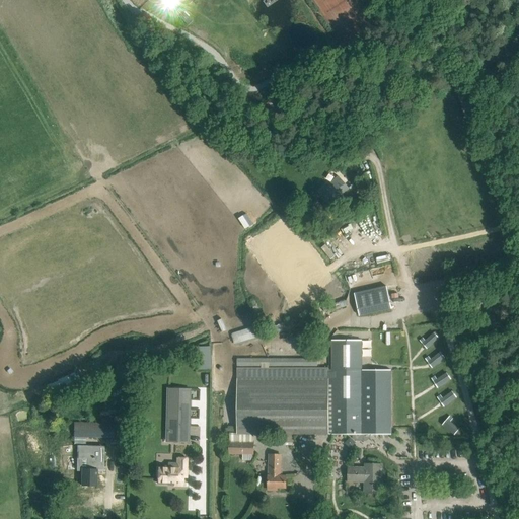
[(179,8),(175,12),(188,25),(192,21),(179,8)]
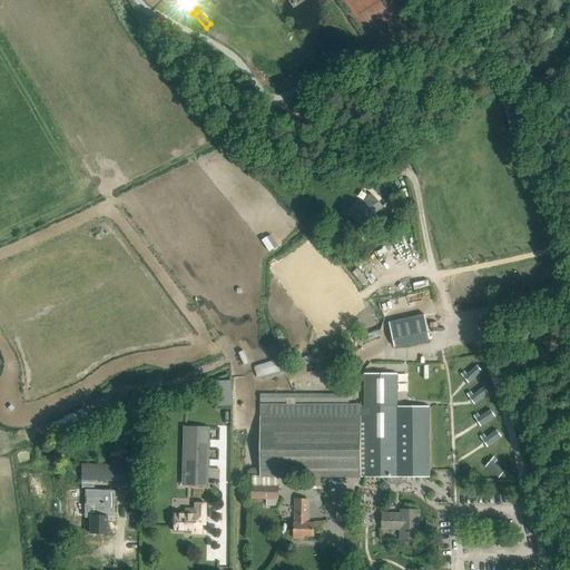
[(384,207),(372,194),(350,213),(363,227),(384,207)]
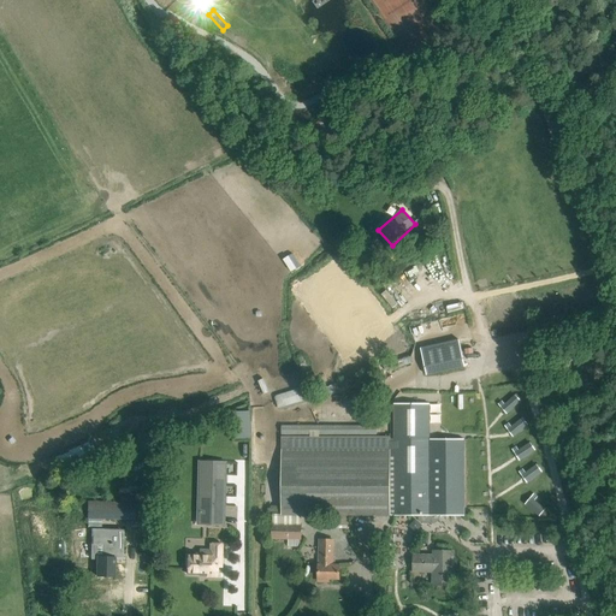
[(428,375),(465,367),(458,339),(422,348),(428,375)]
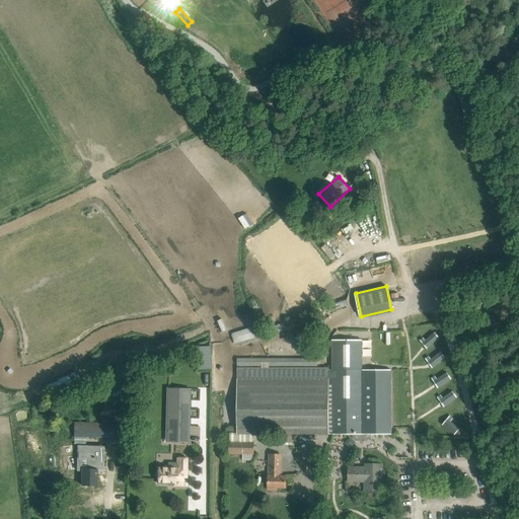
[(251,327),(229,332),(232,345),(253,339),(251,327)]
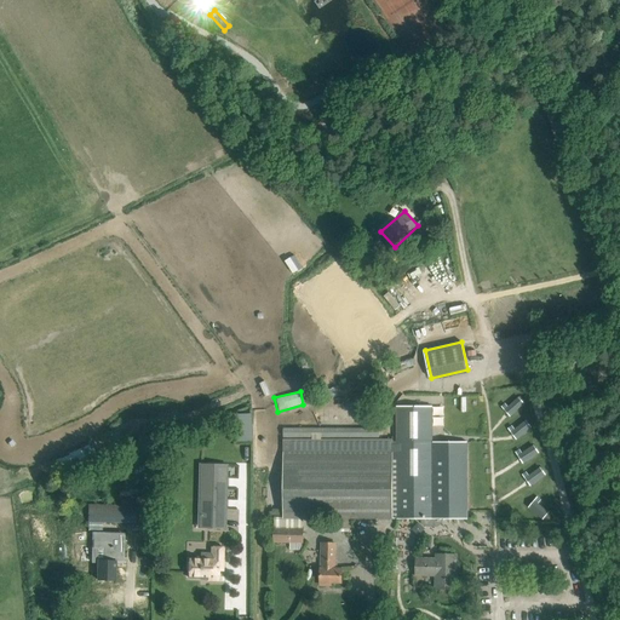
[(527,405),(521,397),(505,411),(512,418),(527,405)]
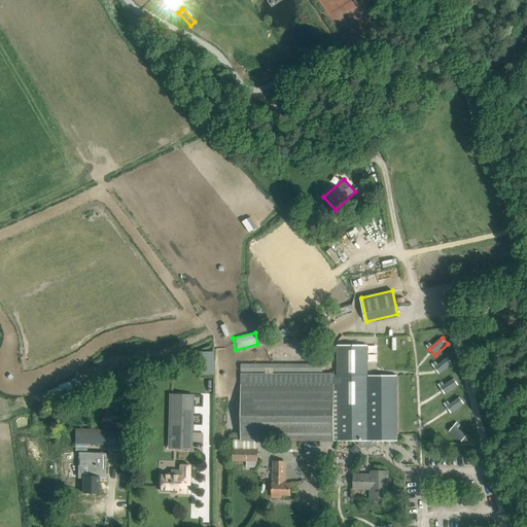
[(367,345),(337,345),(337,375),(337,442),(338,442),(358,442),(358,446),(361,448),(372,448),(376,446),(376,442),(396,441),(396,377),(369,377),(367,345)]
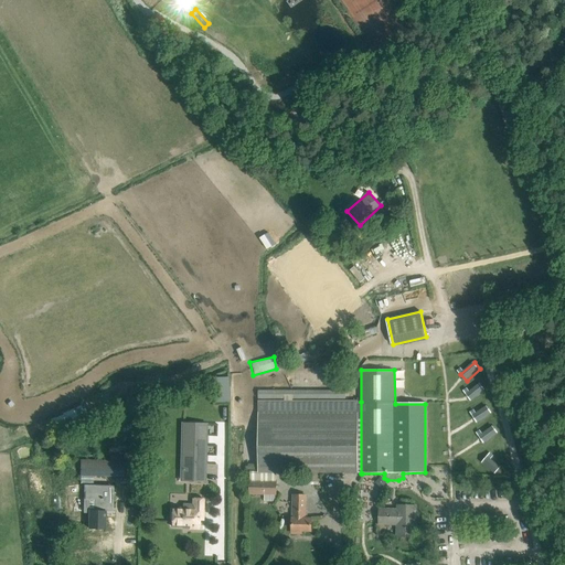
[(481,383),(467,394),(471,401),(487,390),(481,383)]
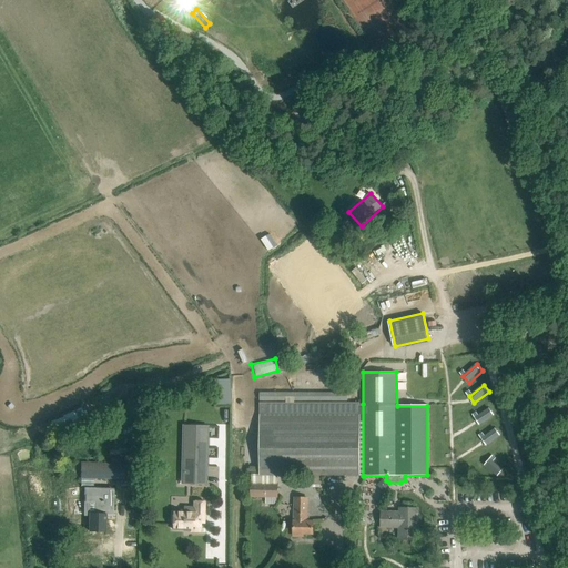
[(286,403),(259,403),(259,412),(260,474),(279,475),(279,476),(307,476),(307,485),(324,485),(324,476),(362,476),(363,476),(363,404),(348,404),(295,403),(294,403),(294,401),(347,402),(347,393),(260,393),(260,401),(286,401),(286,403)]
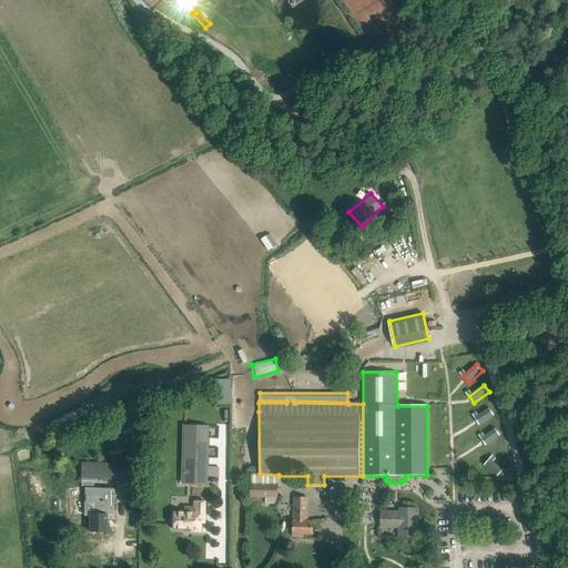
[(489,407),(475,416),(479,425),(495,415),(489,407)]
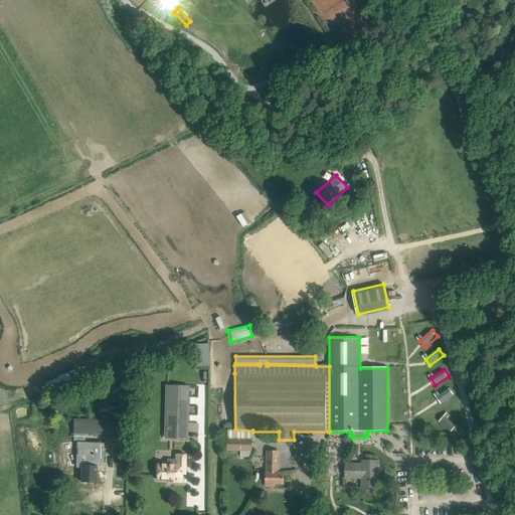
[(167,385),(166,422),(167,422),(174,422),(174,439),(186,440),(187,386),(167,385)]
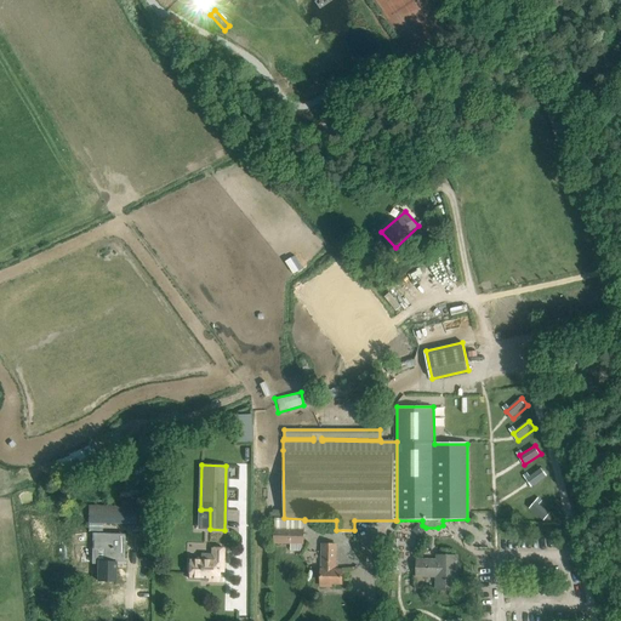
[(542,468),(527,479),(533,486),(548,476),(542,468)]
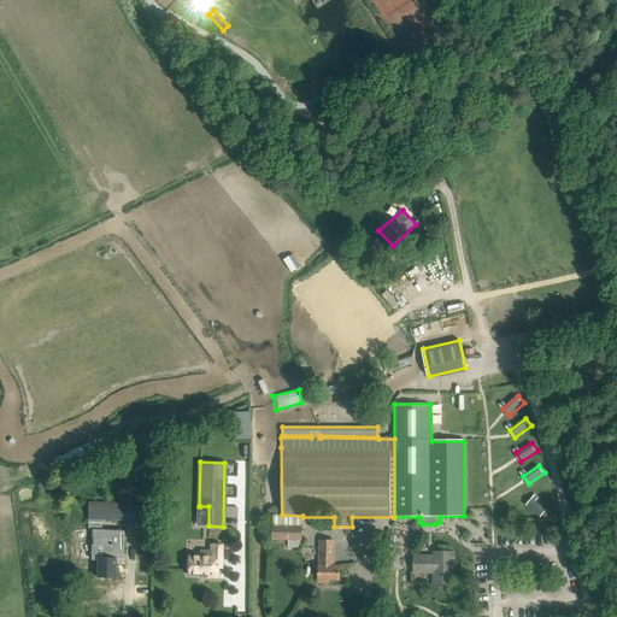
[(546,491),(528,501),(534,509),(551,498),(546,491)]
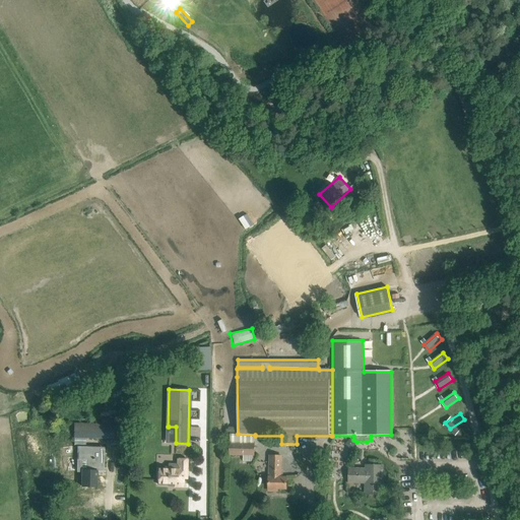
[(113,439),(114,426),(74,425),(74,438),(113,439)]
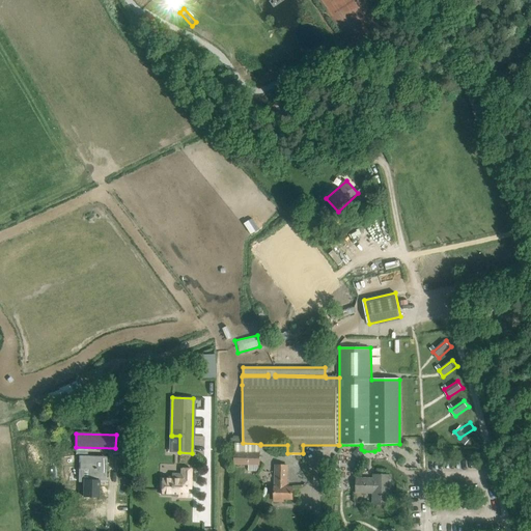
[(260,444),(234,443),(234,466),(261,466),(260,445),(260,444)]
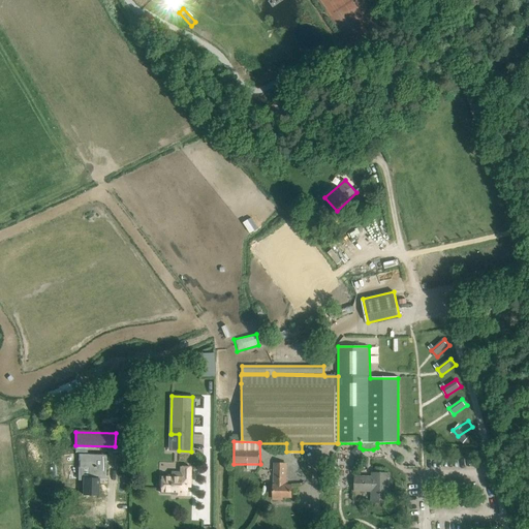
[(274,465),(274,489),(274,499),(282,500),(282,497),(291,497),(291,487),(286,487),(286,465),(274,465)]
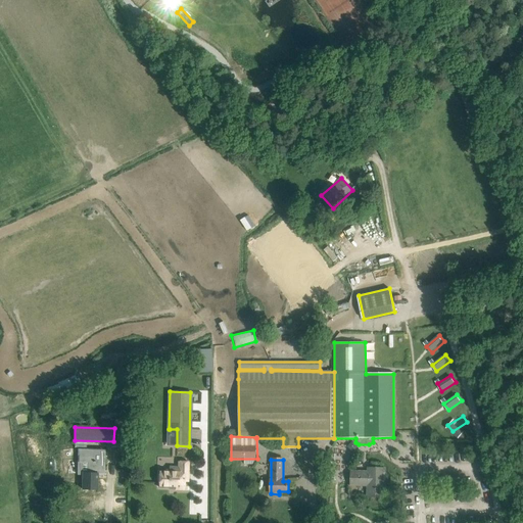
[(83,473),(83,479),(83,489),(97,489),(97,462),(89,462),(89,473),(83,473)]
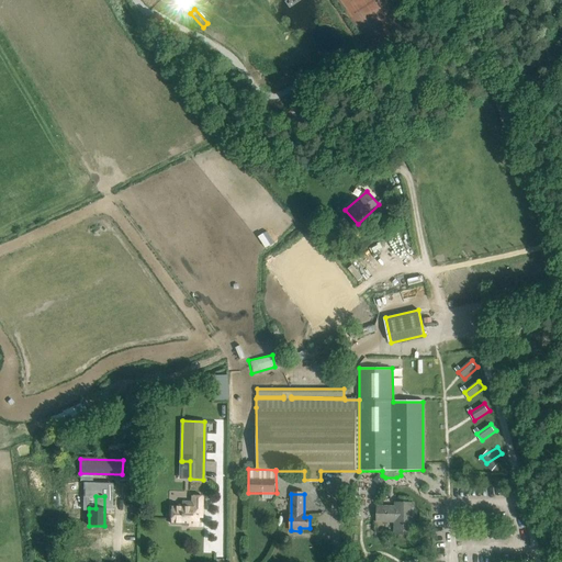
[(202,496),(191,496),(191,502),(181,502),(181,505),(171,505),(171,524),(188,524),(188,526),(198,526),(198,517),(202,518),(202,496)]
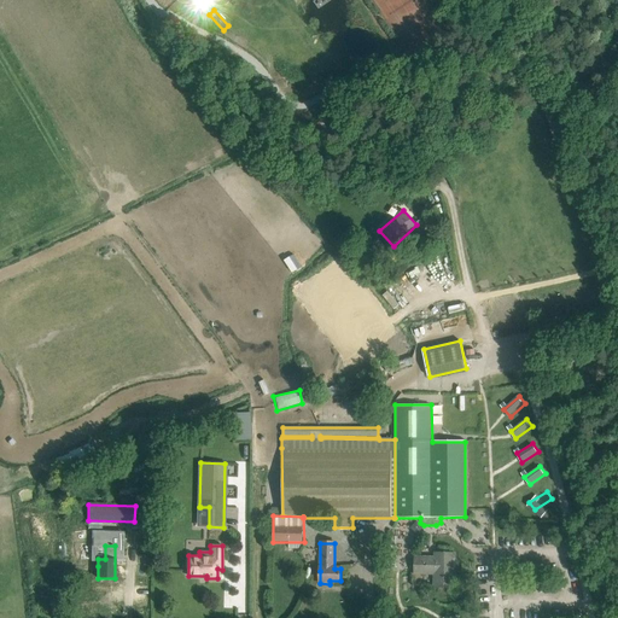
[(415,558),(415,561),(414,573),(435,573),(435,587),(454,587),(454,575),(454,554),(436,554),(435,558),(415,558)]
